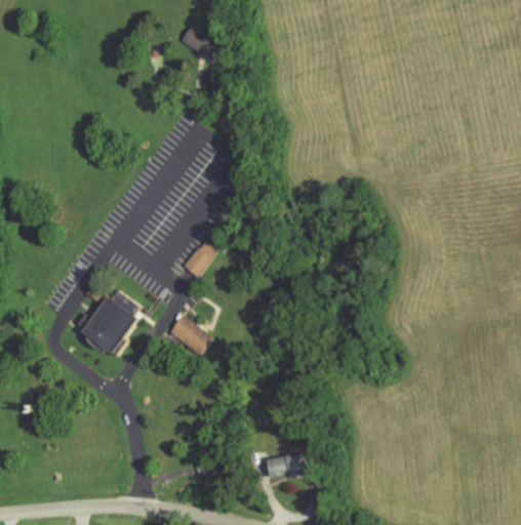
[(181,40),(217,68),(229,52),(192,25),(181,40)]
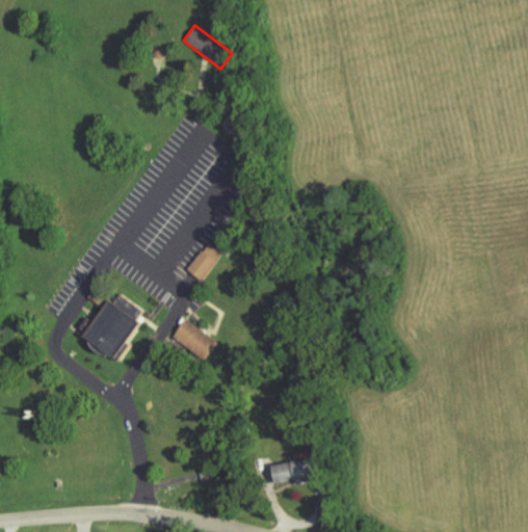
[(201,282),(221,255),(208,243),(186,270),(201,282)]
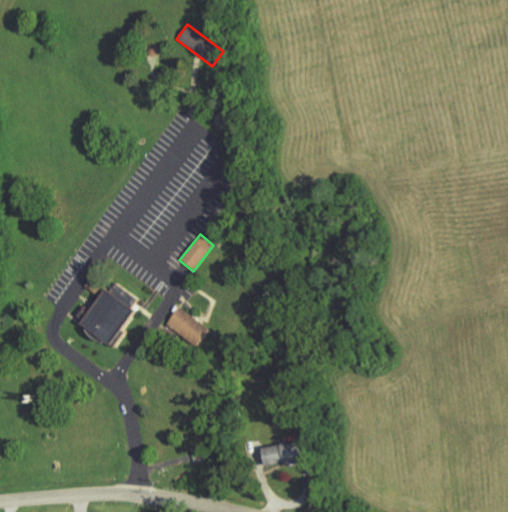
[(138,300),(111,282),(81,326),(111,346),(135,310),(132,308),(138,300)]
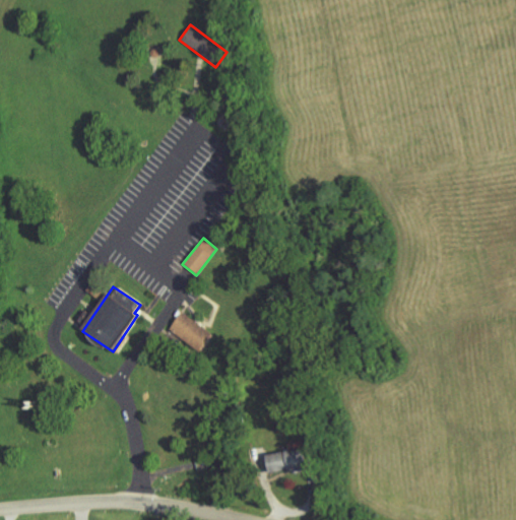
[(212,332),(180,313),(169,332),(201,351),(212,332)]
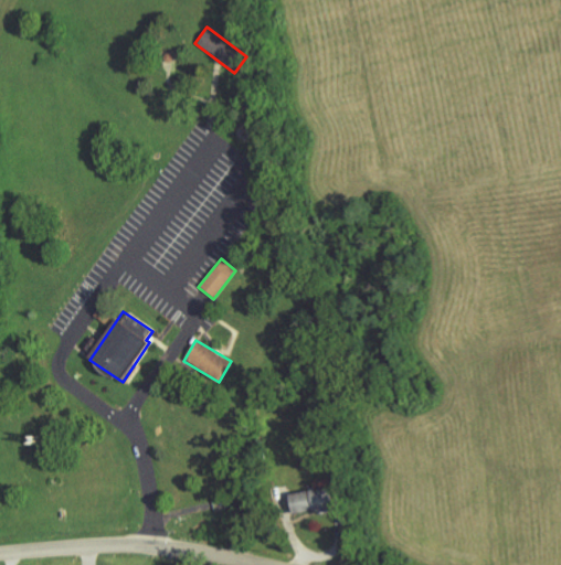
[(331,510),(328,488),(287,494),(292,516),(331,510)]
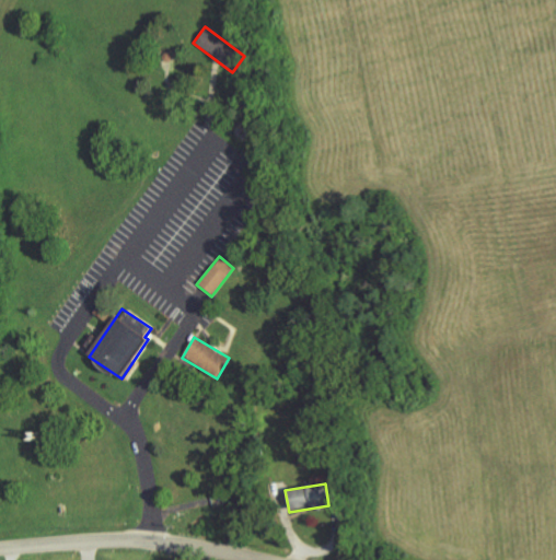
All buildings are outlined.
